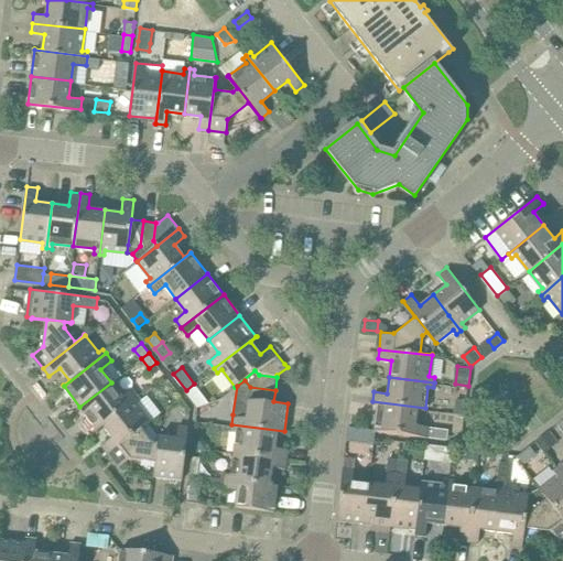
[(121,395),(111,383),(79,407),(96,428),(138,395),(132,387),(121,395)]
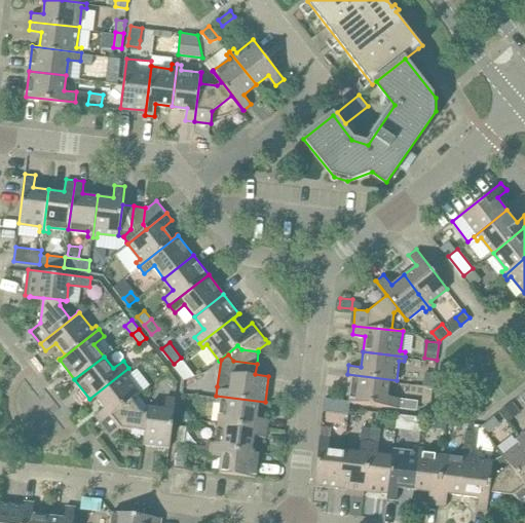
[(194,374),(187,365),(179,370),(184,377),(194,374)]
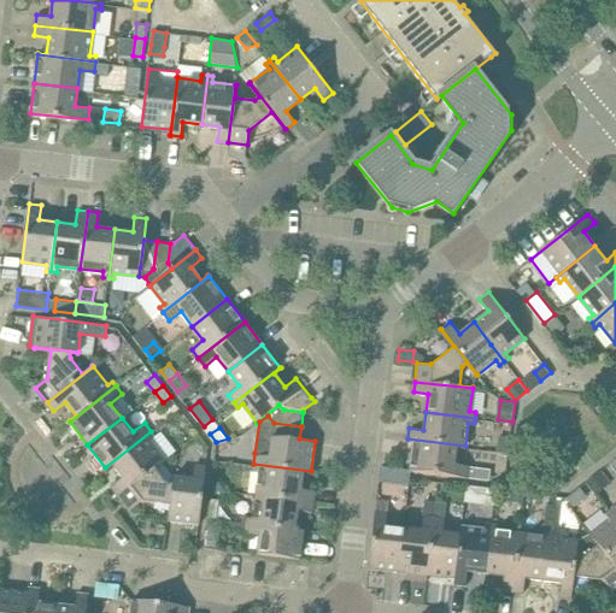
[(151,431),(105,467),(106,469),(112,463),(123,476),(112,485),(118,493),(164,458),(150,440),(154,436),(151,431)]
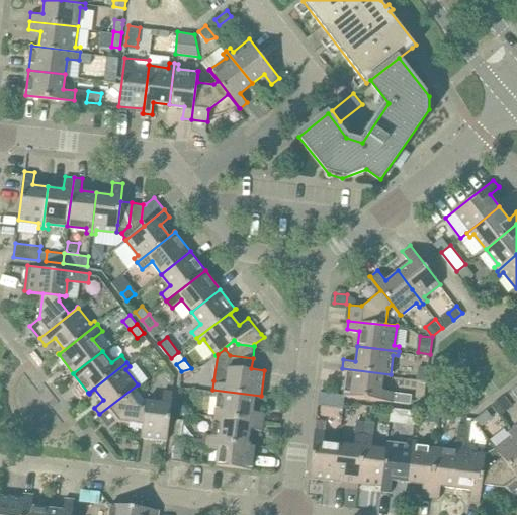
[(419,365),(418,377),(426,378),(427,365),(419,365)]
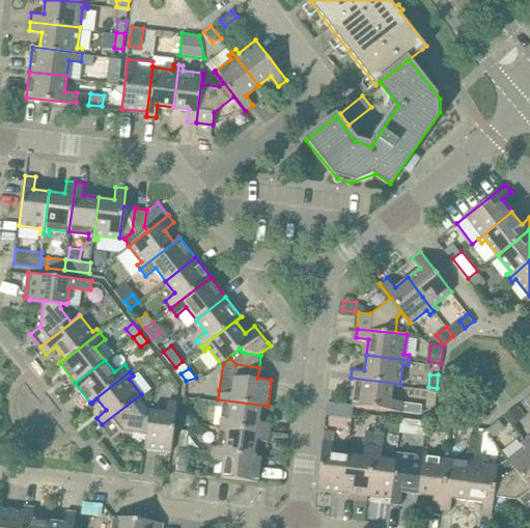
[(400,384),(351,378),(351,379),(356,380),(353,405),(402,410),(403,400),(391,398),(393,384),(400,385),(400,384)]
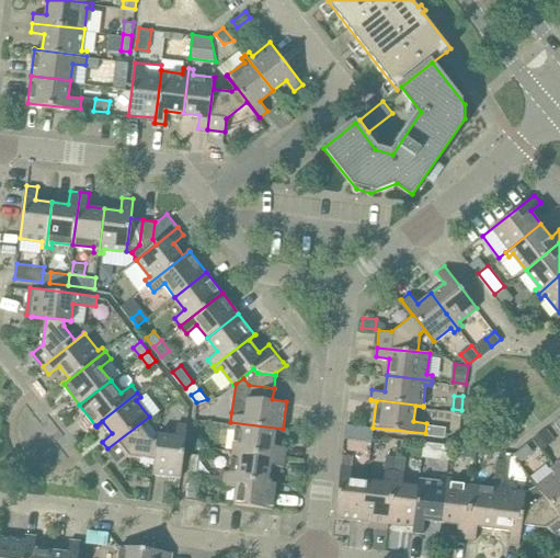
[(155,473),(159,433),(158,433),(147,419),(150,418),(149,417),(107,448),(118,463),(128,455),(155,458),(152,473),(155,473)]
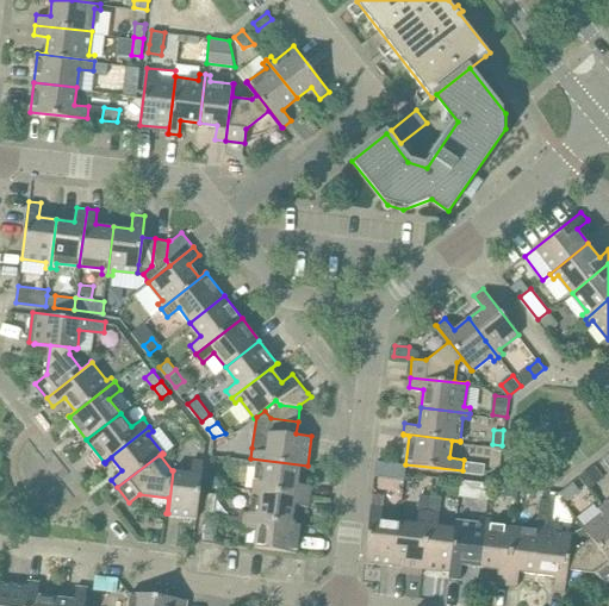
[(197,517),(204,460),(192,458),(191,473),(173,470),(168,513),(197,517)]
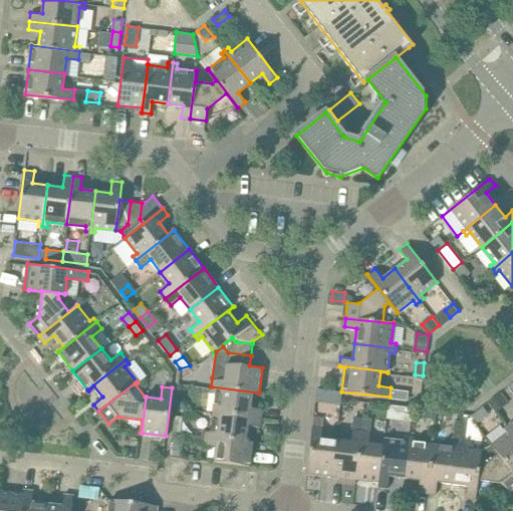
[(213,411),(261,417),(262,408),(250,407),(252,393),(259,394),(259,393),(211,387),(211,392),(215,392),(213,411)]
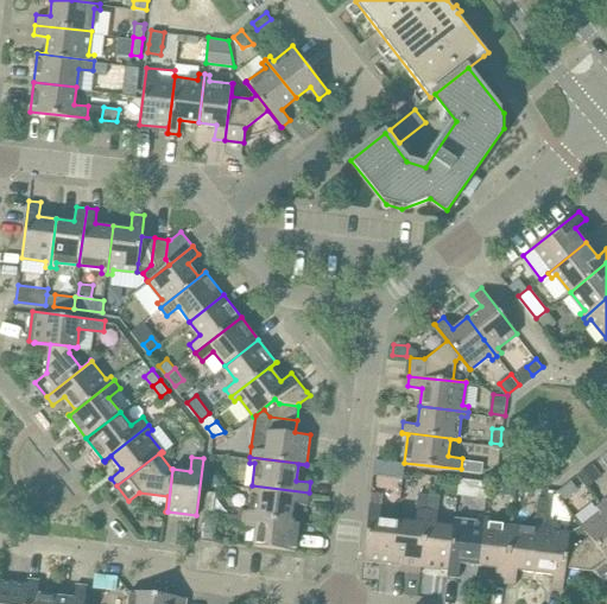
[(462,458),(461,469),(482,472),(484,461),(462,458)]
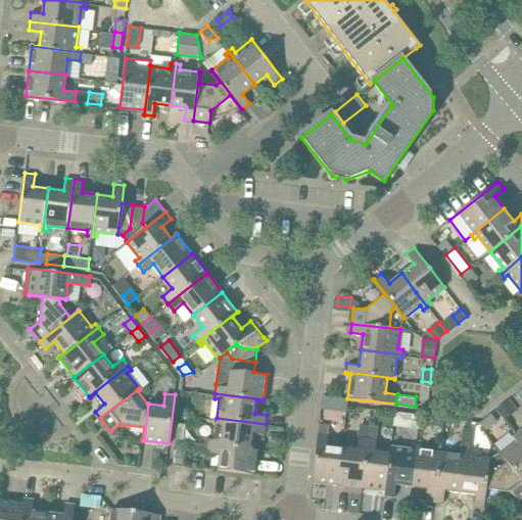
[(499,406),(506,415),(516,407),(509,398),(499,406)]
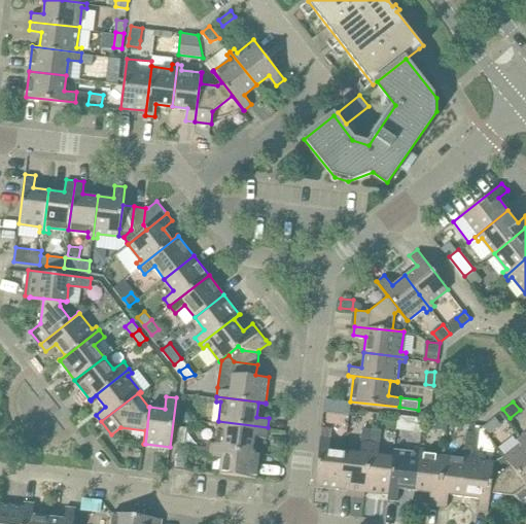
[(193,411),(185,405),(183,404),(182,417),(193,418),(193,411)]
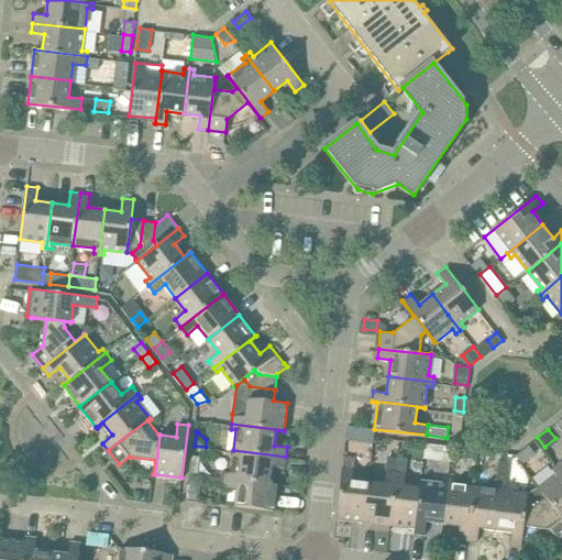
[(528,445),(517,453),(521,460),(532,451),(528,445)]
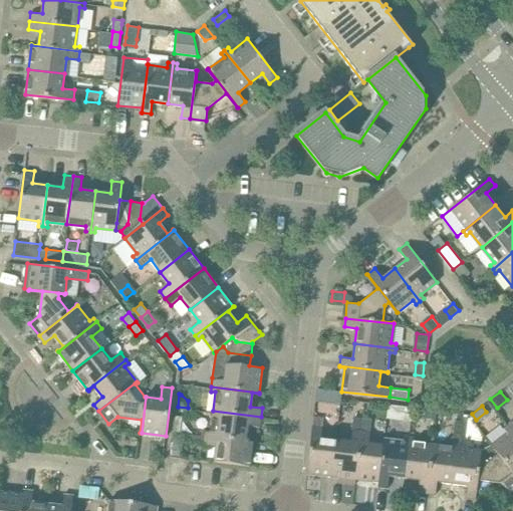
[(260,426),(261,417),(213,411),(211,431),(206,430),(205,435),(253,441),(254,439),(246,439),(248,425),(260,426)]
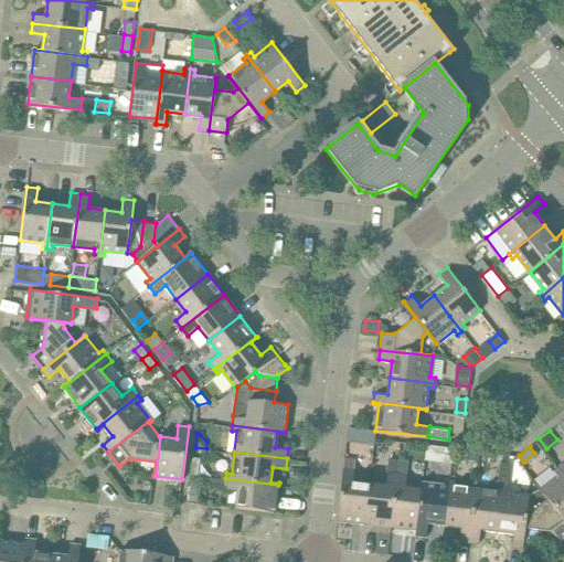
[(201,475),(203,457),(192,455),(190,474),(201,475)]
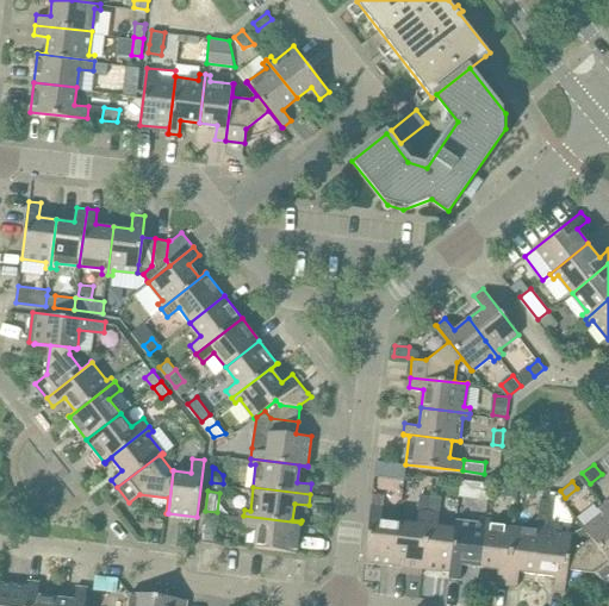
[(372,503),(365,560),(395,563),(401,520),(381,518),(383,504),(385,493),(373,492),(372,503)]
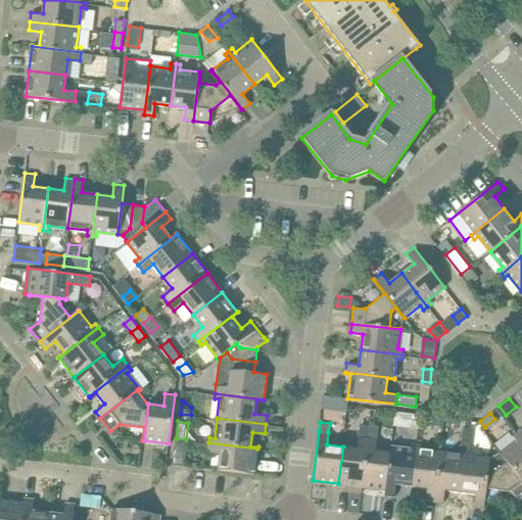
[(361,423),(360,435),(369,436),(370,424),(361,423)]
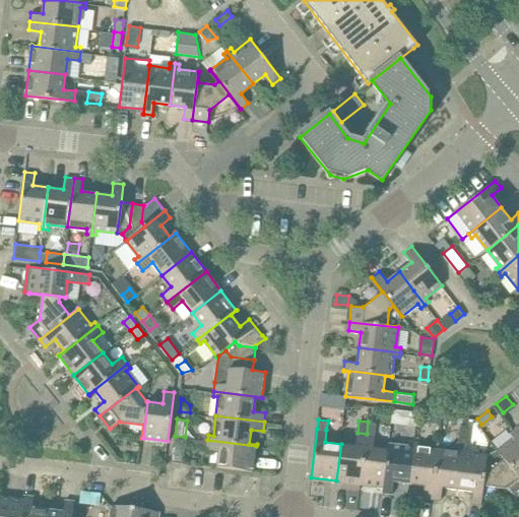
[(368,422),(367,434),(375,435),(377,423),(368,422)]
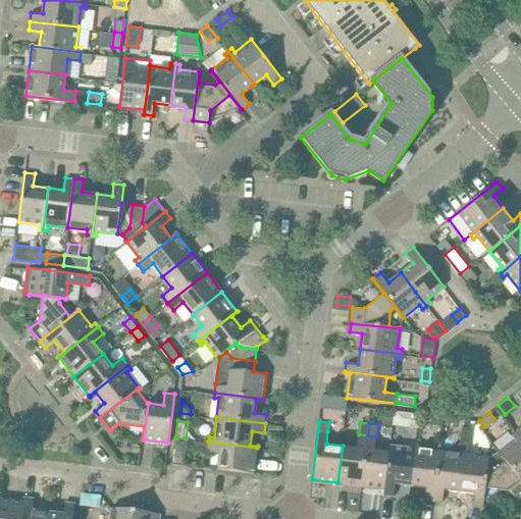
[(459,453),(439,450),(433,499),(443,501),(445,488),(460,489),(467,426),(463,425),(459,453)]
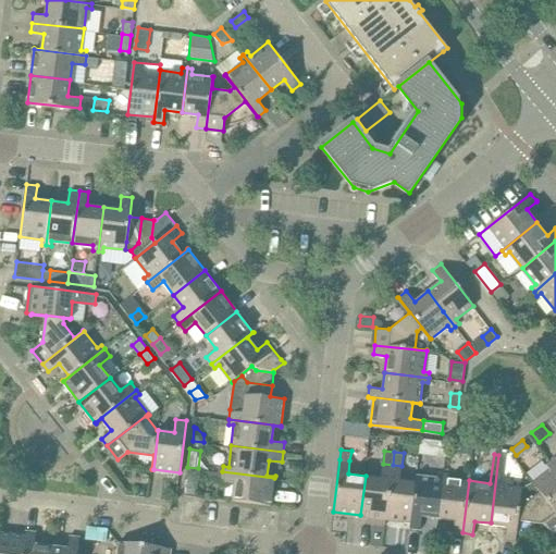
[(498,455),(491,522),(507,525),(505,538),(515,539),(521,487),(501,484),(504,456),(498,455)]
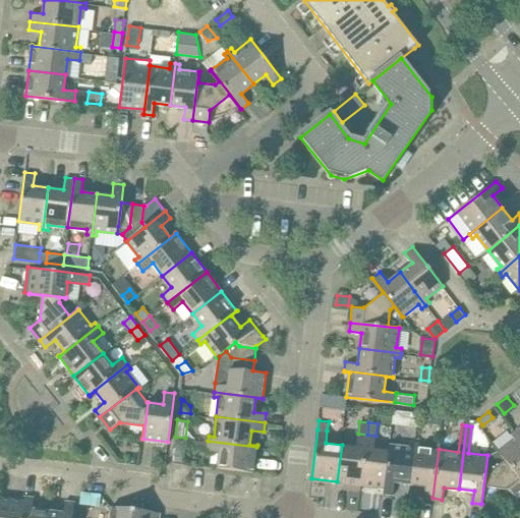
[(514,438),(499,450),(519,476),(519,437),(515,430),(512,434),(514,438)]
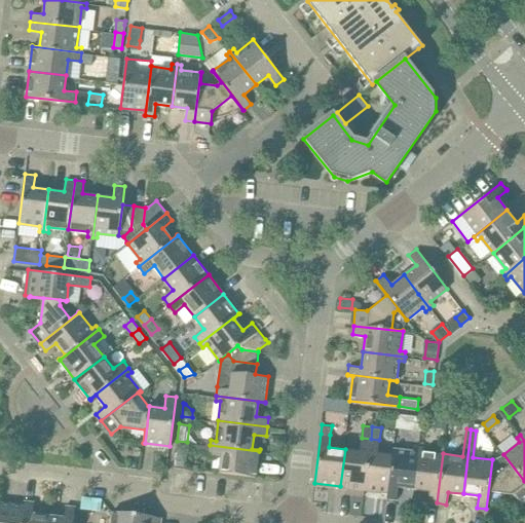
[(360,451),(345,449),(340,486),(347,487),(347,492),(364,494),(365,489),(371,440),(362,439),(360,451)]
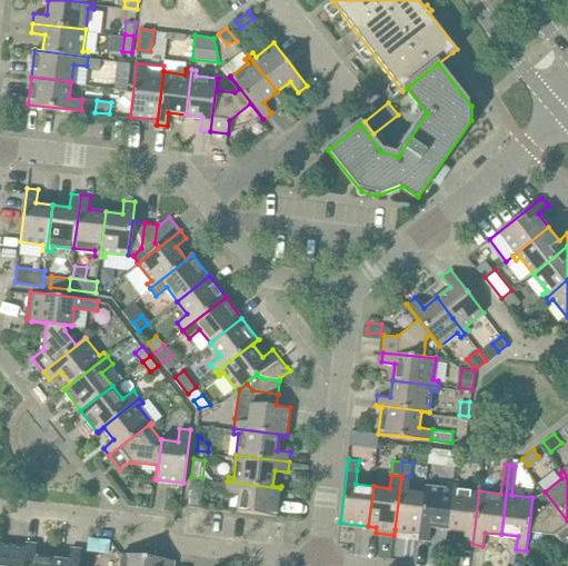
[(410,477),(401,476),(395,529),(419,533),(419,538),(420,538),(426,485),(425,493),(409,490),(410,477)]
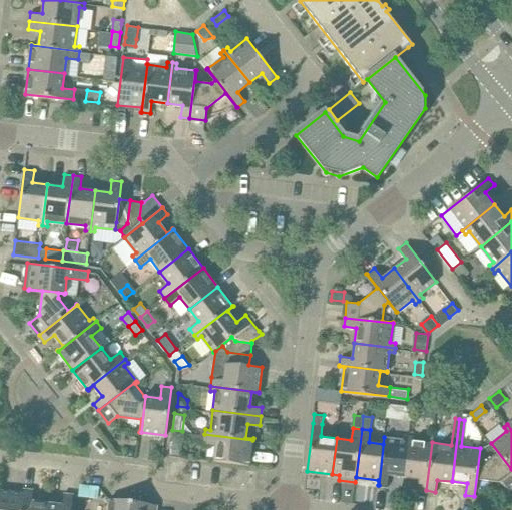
[(215,444),(213,460),(249,464),(252,440),(204,434),(203,442),(215,444)]
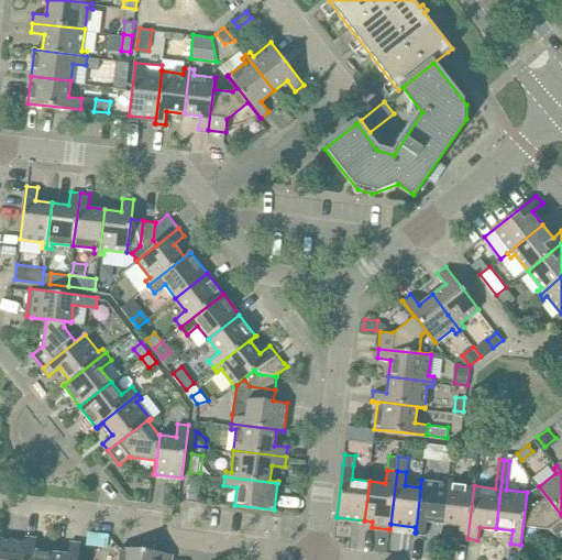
[(443,482),(421,480),(416,533),(425,534),(427,520),(443,523),(449,478),(443,476),(443,482)]
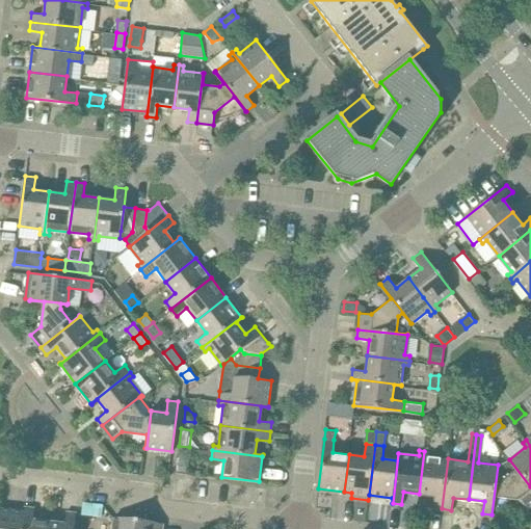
[(433,507),(442,508),(448,458),(428,456),(429,451),(424,451),(419,494),(434,495),(433,507)]
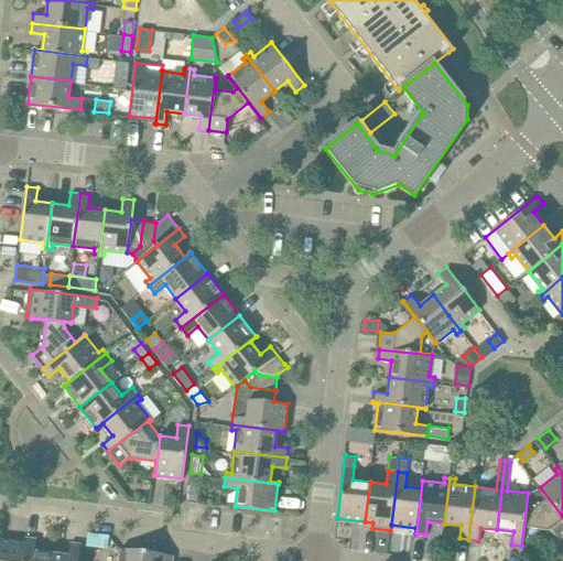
[(196,499),(198,487),(190,486),(187,498),(196,499)]
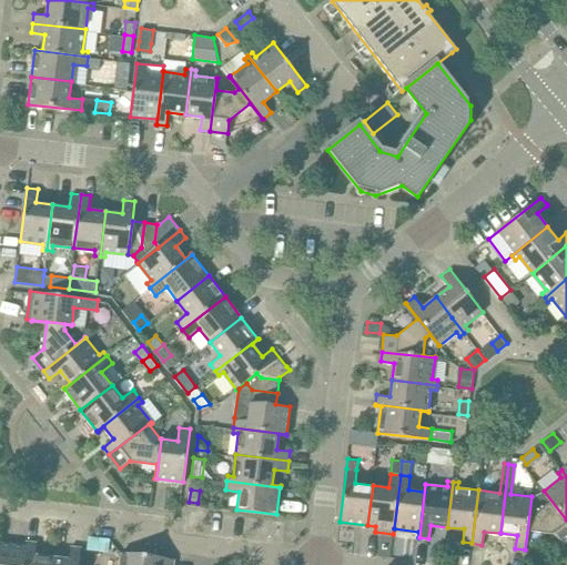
[(532,496),(525,550),(526,550),(528,530),(555,533),(556,535),(562,542),(564,544),(566,541),(566,520),(544,491),(543,492),(533,496),(532,496)]
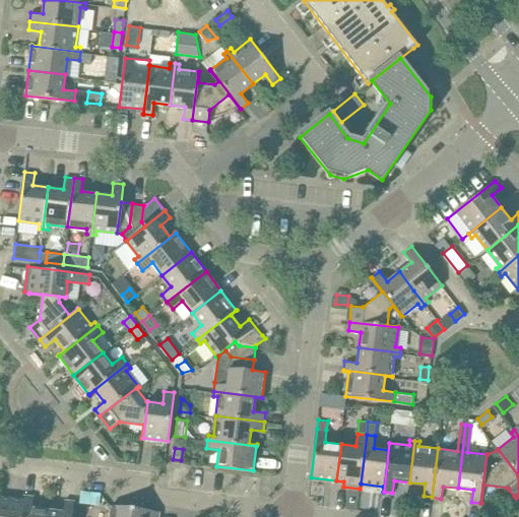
[(82,490),(81,501),(100,503),(101,492),(82,490)]
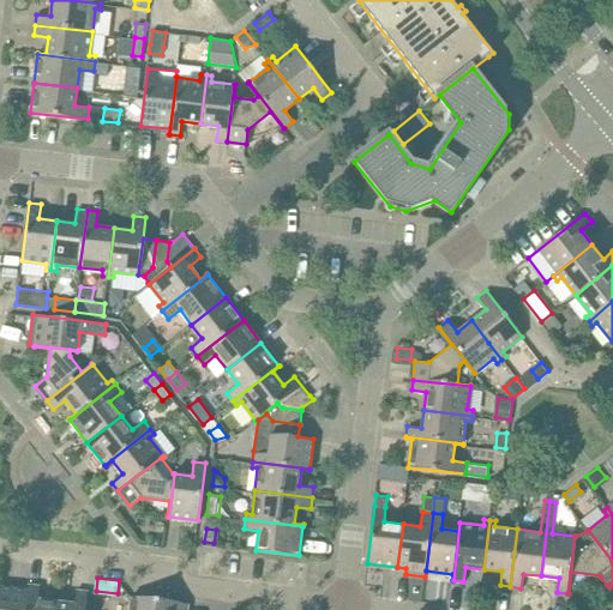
[(28,589),(0,585),(0,586),(0,609),(25,609),(30,583),(29,583),(28,589)]
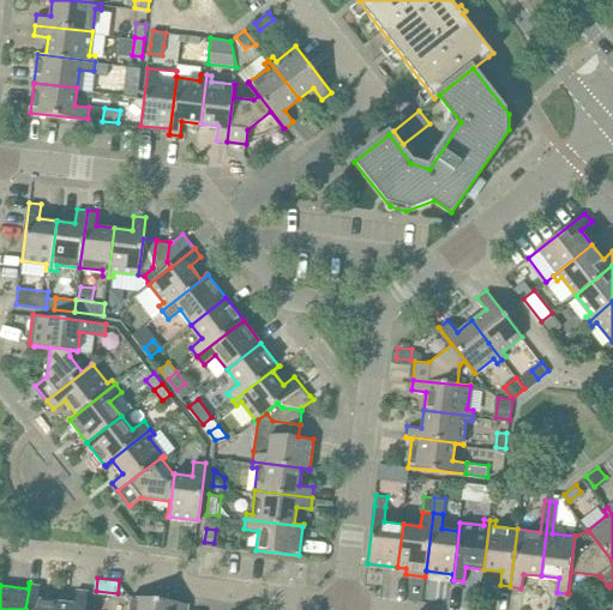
[(55,609),(56,601),(38,598),(40,585),(30,583),(25,609),(55,609)]
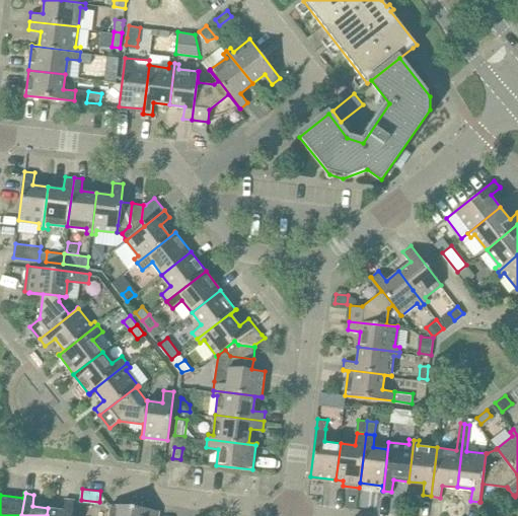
[(72,515),(74,499),(65,498),(63,510),(48,508),(47,515),(72,515)]
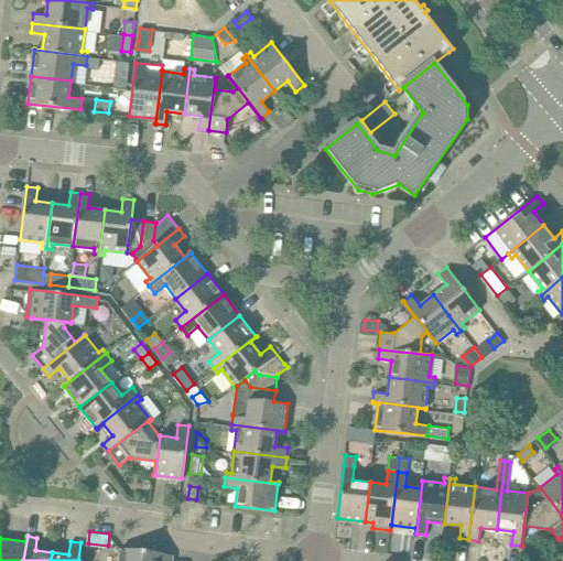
[(172,560),(173,553),(120,548),(118,560),(172,560)]
